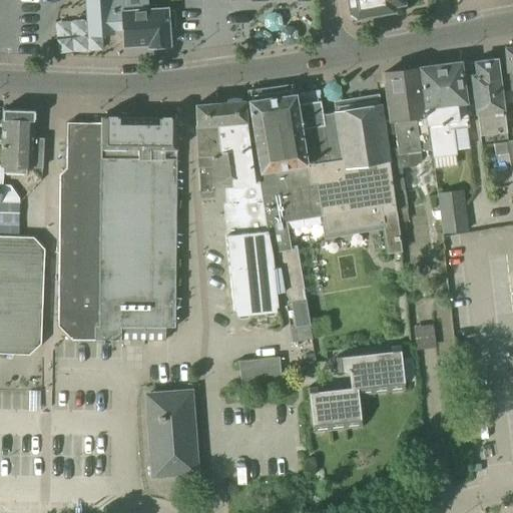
[(147,6),(146,0),(83,0),(86,37),(113,35),(113,32),(117,32),(122,32),(123,46),(147,44),(147,47),(167,46),(166,30),(175,30),(173,11),(155,12),(155,6),(147,6)]
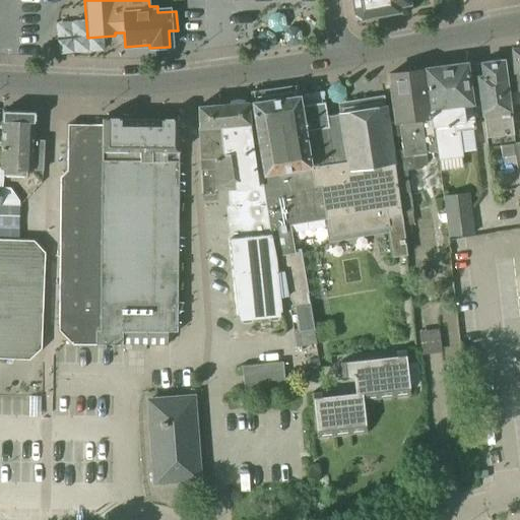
[(350,0),(353,12),(352,12),(354,20),(364,18),(397,12),(396,6),(407,4),(406,0),(350,0)]
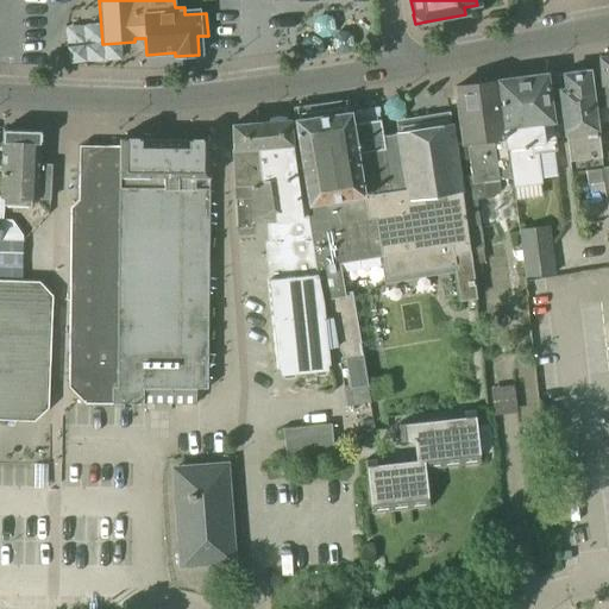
[(604,108),(608,107),(608,56),(598,58),(602,86),(604,108)]
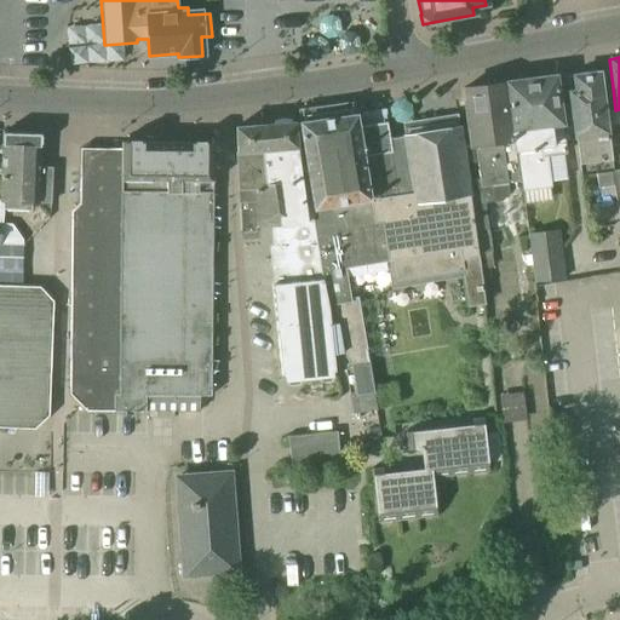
[(580,176),(612,172),(607,133),(608,133),(601,73),(573,76),(575,91),(569,92),(580,176)]
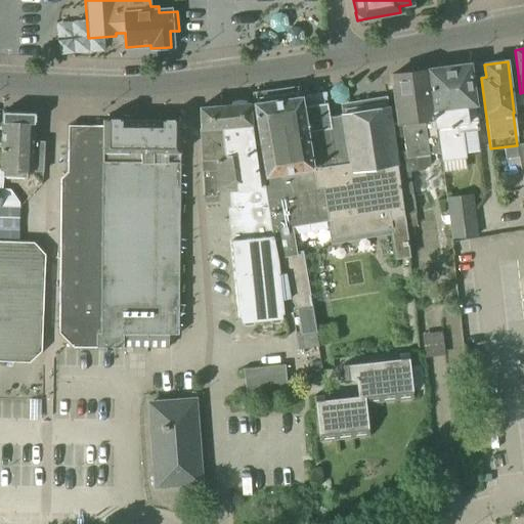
[(427,72),(433,119),(438,155),(439,155),(440,163),(465,159),(462,133),(478,131),(469,66),(447,69),(427,72)]
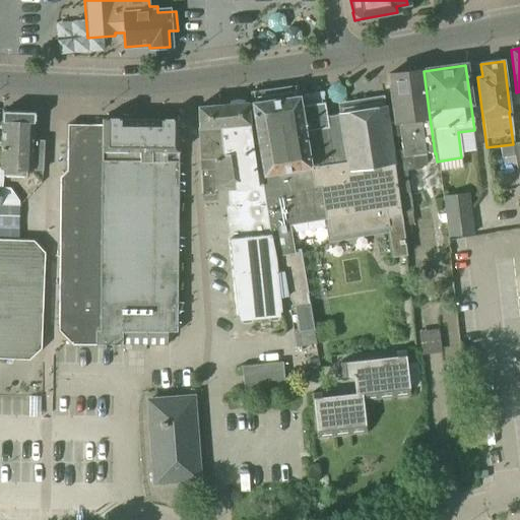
[(435,153),(430,118),(429,119),(423,70),(406,72),(388,75),(394,123),(388,124),(387,124),(394,165),(401,228),(413,225),(405,172),(420,169),(426,164),(425,154),(435,153)]
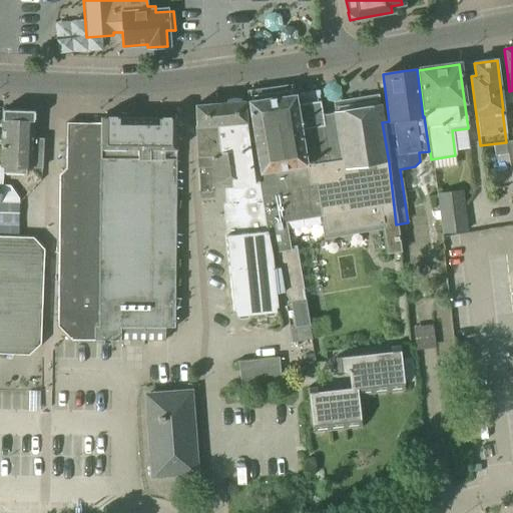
[(291,343),(311,340),(308,325),(309,325),(304,300),(295,246),(289,247),(286,222),(319,217),(323,239),(382,230),(386,254),(400,252),(396,224),(389,162),(382,122),(383,122),(378,91),(320,100),(318,101),(316,91),(282,96),(248,102),(253,137),(260,173),(258,173),(266,231),(268,231),(272,254),(277,306),(291,304),(295,327),(288,328),(291,343)]
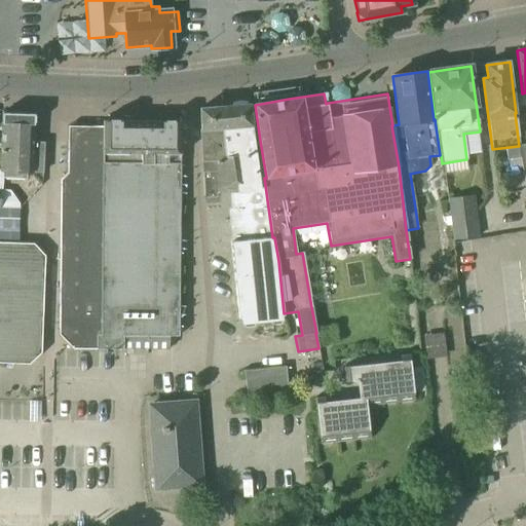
[(241,325),(283,321),(282,315),(284,315),(284,313),(278,261),(274,237),(272,237),(264,178),(266,178),(260,141),(253,143),(251,126),(252,126),(250,105),(226,107),(227,115),(230,115),(232,142),(234,144),(234,149),(225,150),(226,162),(230,192),(228,193),(229,200),(230,209),(227,210),(230,242),(238,321),(240,321),(241,325)]
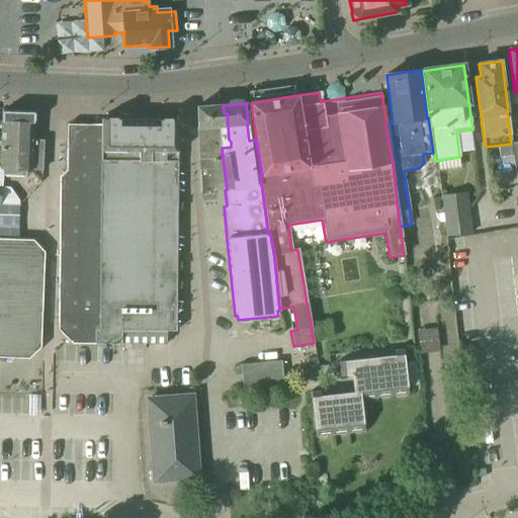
[(223,105),(197,107),(197,130),(198,158),(200,195),(212,194),(212,190),(225,190),(227,189),(223,160),(222,148),(231,147),(231,142),(229,140),(227,113),(224,113),(223,105)]
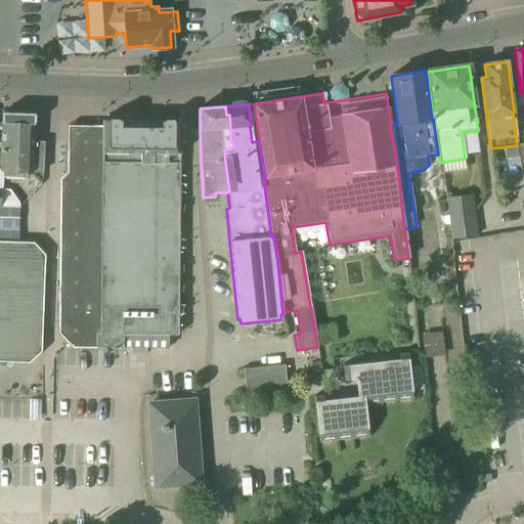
[(42,172),(43,142),(34,142),(35,114),(2,113),(0,166),(0,170),(2,170),(2,178),(26,179),(26,171),(33,171),(33,172),(42,172)]
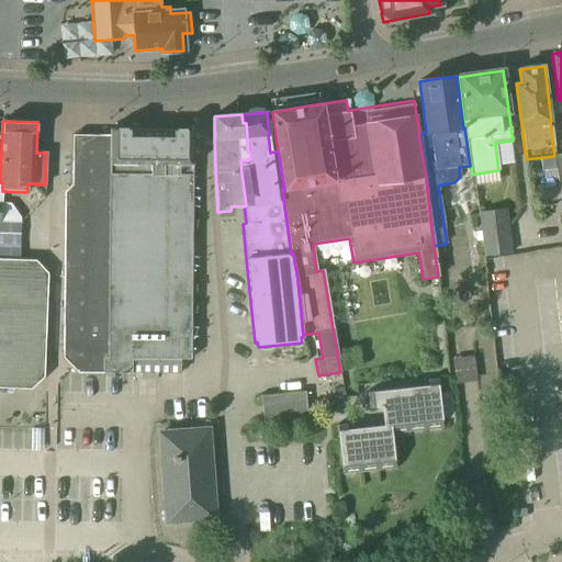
[(98,135),(88,135),(72,135),(72,150),(72,155),(72,160),(71,160),(71,175),(71,184),(64,192),(63,289),(64,289),(63,326),(63,357),(78,372),(92,372),(96,373),(101,373),(103,373),(105,373),(132,373),(180,373),(180,359),(184,359),(191,359),(192,166),(193,132),(193,130),(110,128),(110,135),(98,134),(98,135)]
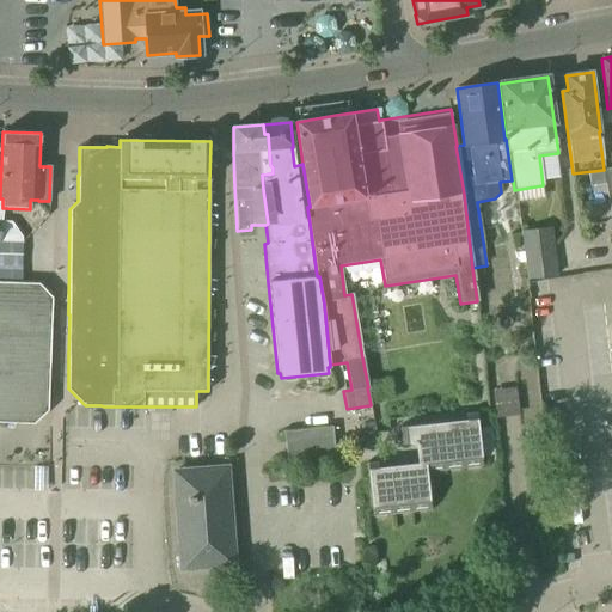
[(611,167),(588,172),(589,187),(605,184),(611,218),(611,225),(611,167)]
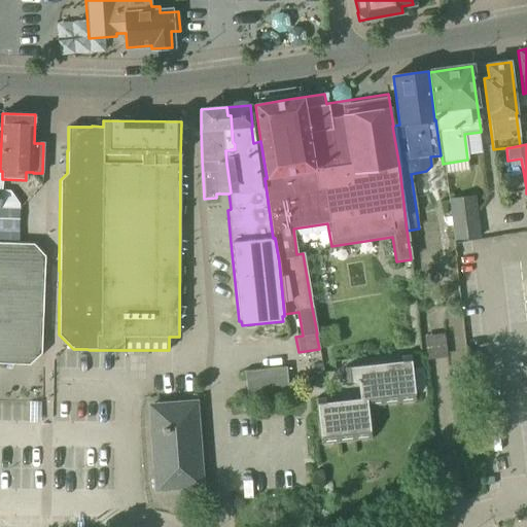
[(454,241),(479,238),(473,196),(449,199),(454,241)]
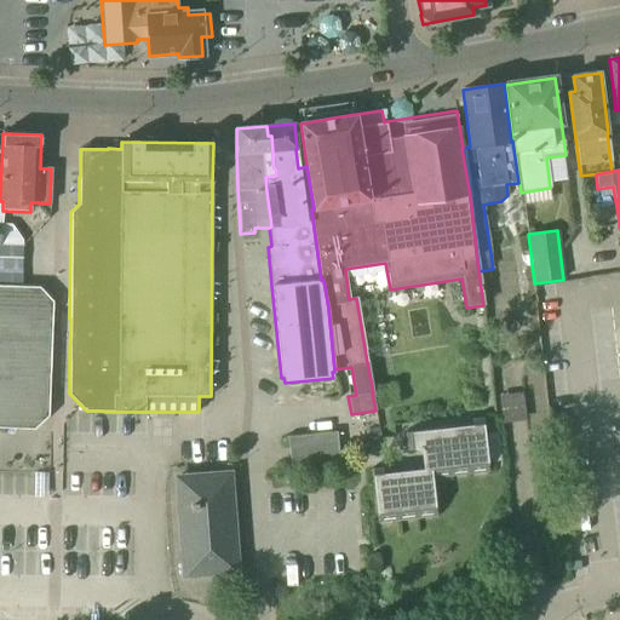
[(40,417),(49,409),(52,309),(41,297),(33,287),(0,286),(0,428),(27,429),(40,417)]
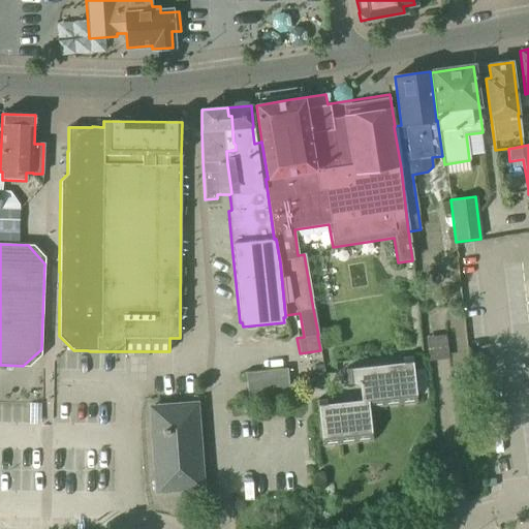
[(428,363),(448,360),(445,336),(425,338),(428,363)]
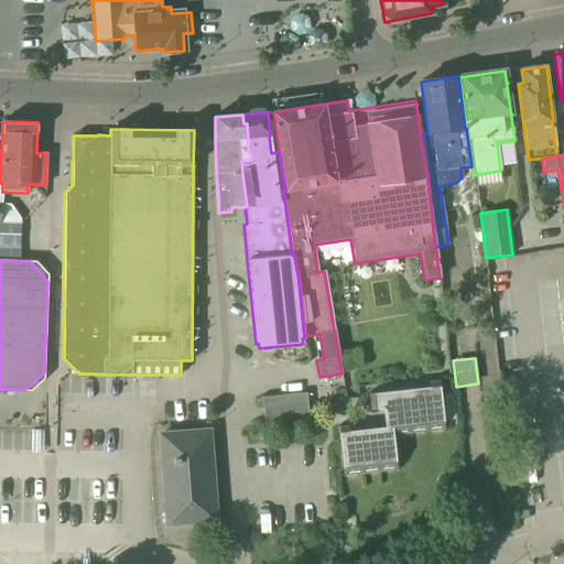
[(441,394),(440,386),(369,393),(370,410),(382,409),(384,427),(348,431),(348,426),(338,427),(344,475),(397,469),(393,435),(444,430),(443,421),(455,420),(452,393),(441,394)]
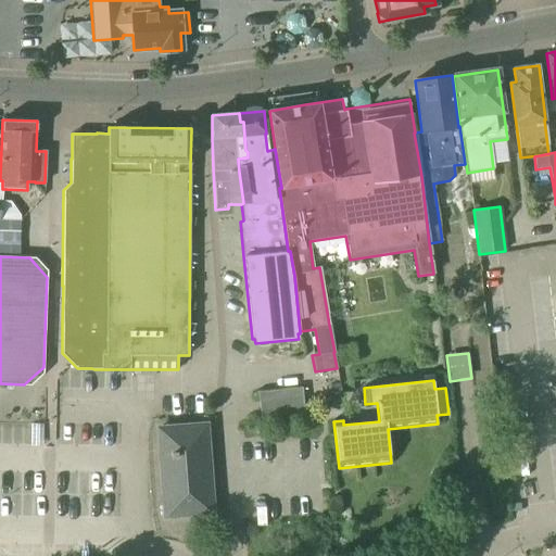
[(261,424),(304,418),(301,388),(257,392),(261,424)]
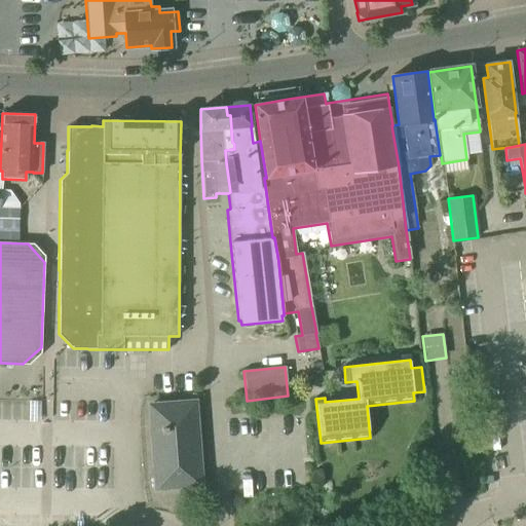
[(451,410),(470,408),(467,390),(450,392),(451,410)]
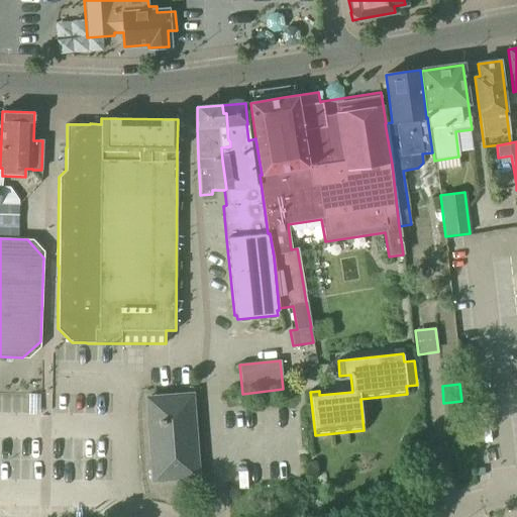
[(152,482),(198,478),(192,395),(146,398),(152,482)]
